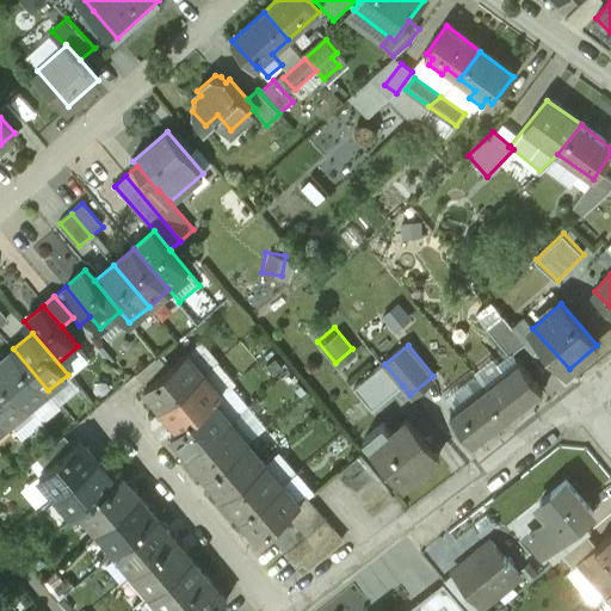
[(13,349),(0,359),(0,371),(29,407),(48,390),(13,349)]
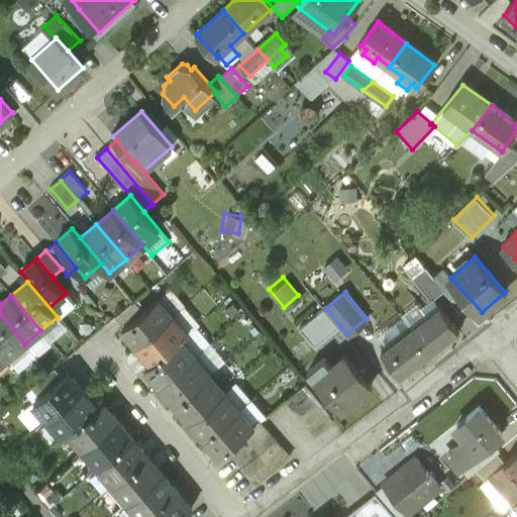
[(157,298),(122,327),(137,345),(172,316),(157,298)]
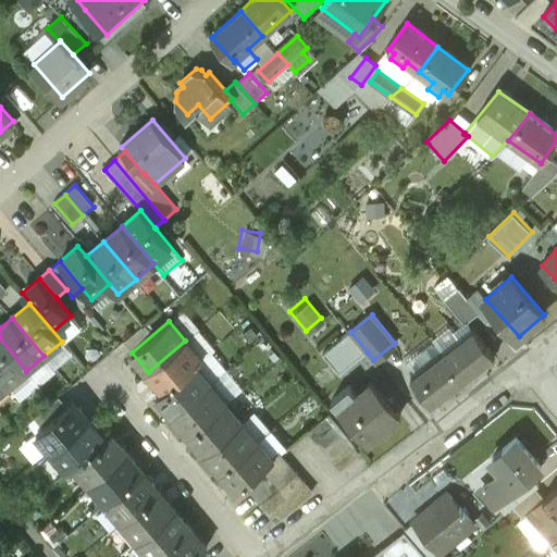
[(474,329),(443,353),(463,379),(495,356),(474,329)]
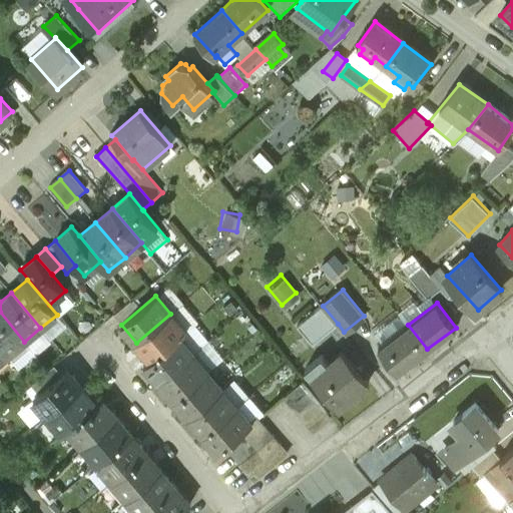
[(323,306),(322,305),(297,326),(313,345),(338,324),(323,306)]
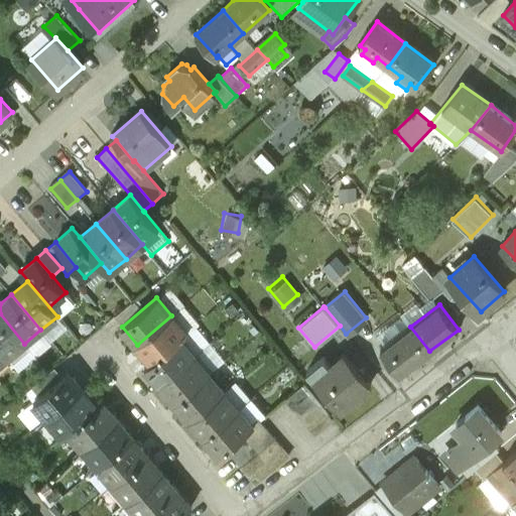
[(0,313),(0,347),(8,357),(24,344),(0,313)]
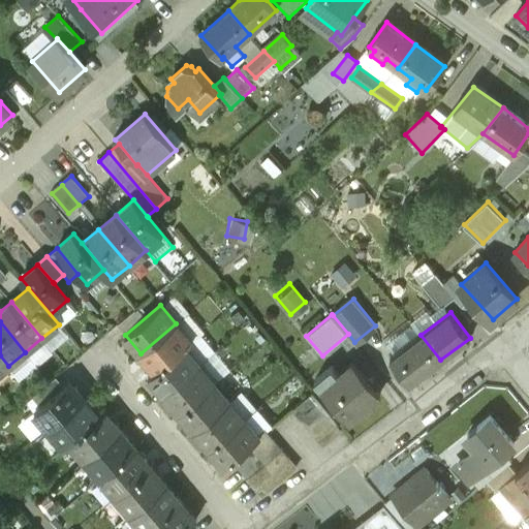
[(176,323),(141,353),(156,371),(185,347),(191,341),(176,323)]
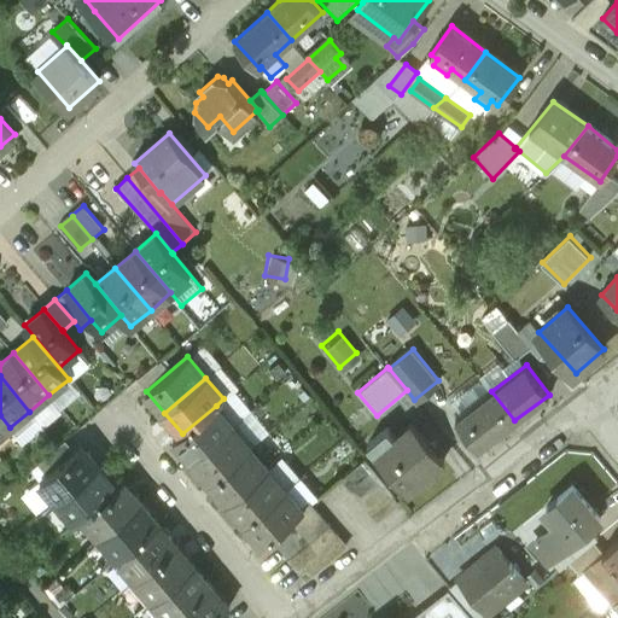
[(491,391),(458,417),(481,447),(514,420),(491,391)]
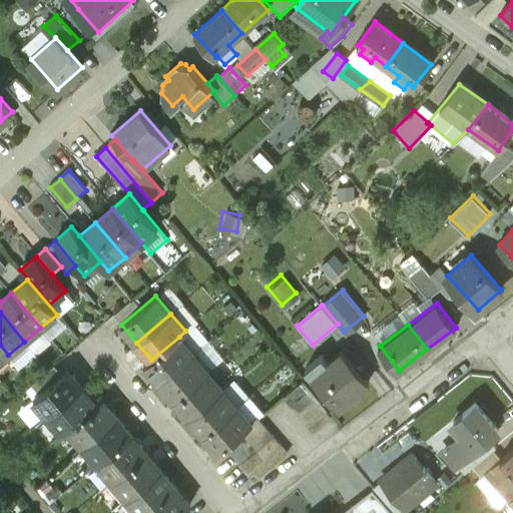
[(160,382),(193,354),(179,337),(151,360),(145,364),(160,382)]
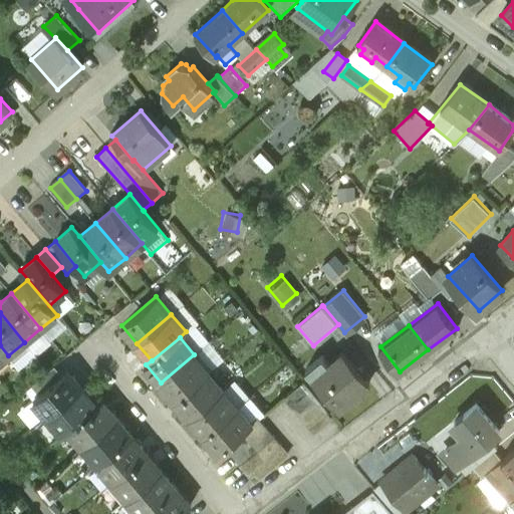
[(370,381),(344,349),(329,361),(323,354),(306,367),(338,407),(370,381)]
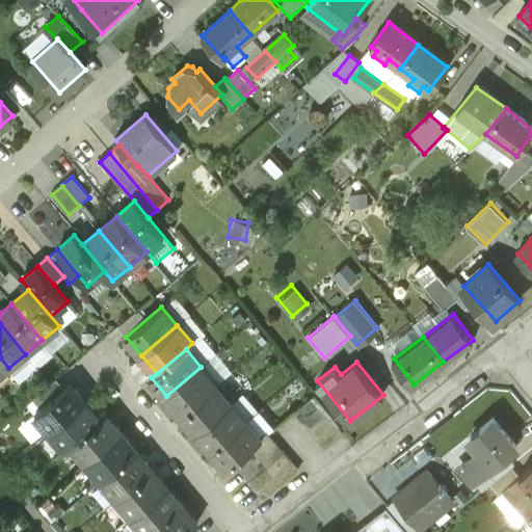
[(182,414),(216,386),(201,367),(166,396),(182,414)]
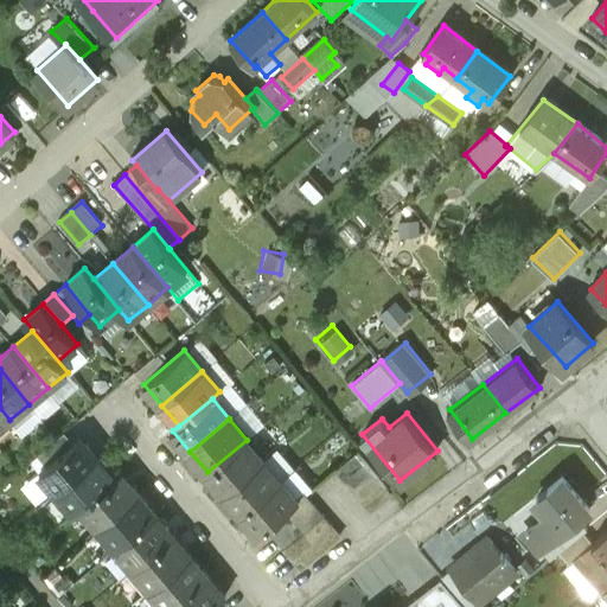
[(98,458),(80,436),(38,471),(57,492),(98,458)]
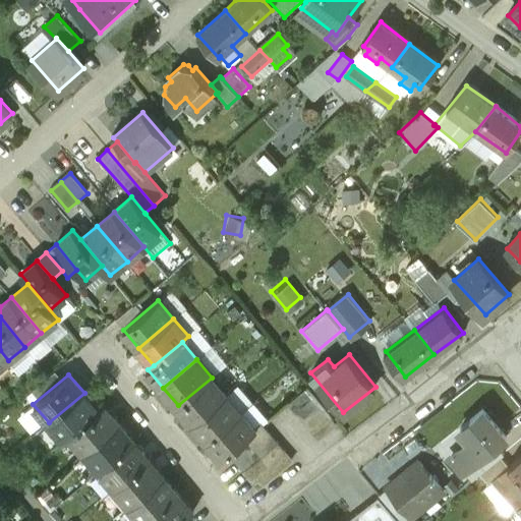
[(192,423),(227,395),(212,378),(178,405),(192,423)]
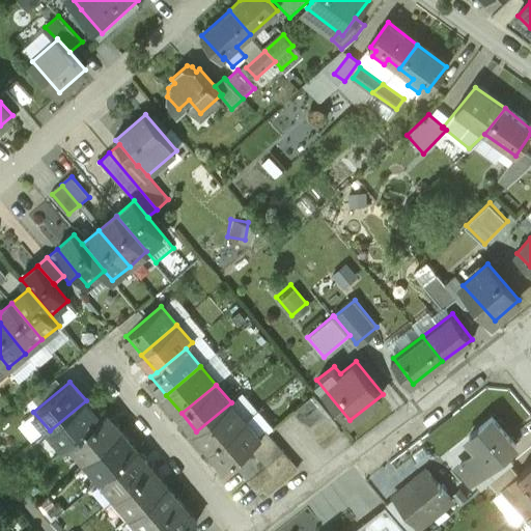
[(296,410),(303,418),(320,404),(314,395),(296,410)]
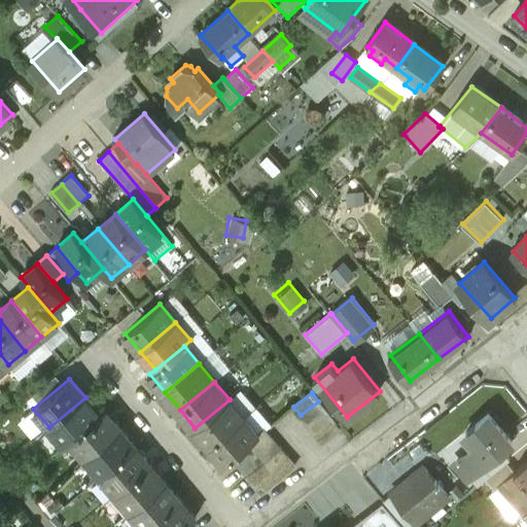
[(85,397),(49,427),(65,446),(71,441),(100,415),(85,397)]
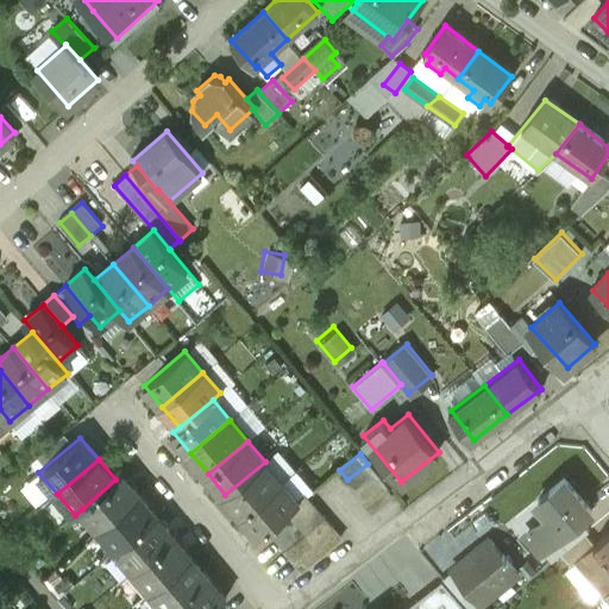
[(243,515),(282,483),(265,462),(225,495),(243,515)]
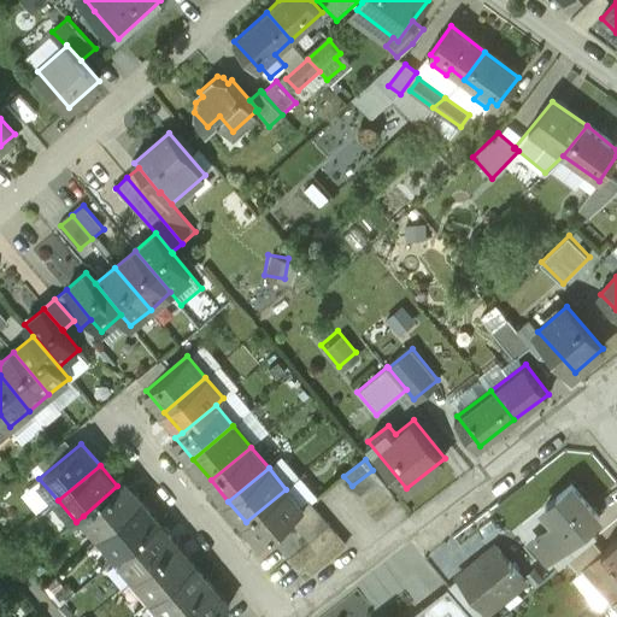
[(352,486),(360,497),(381,480),(372,470),(352,486)]
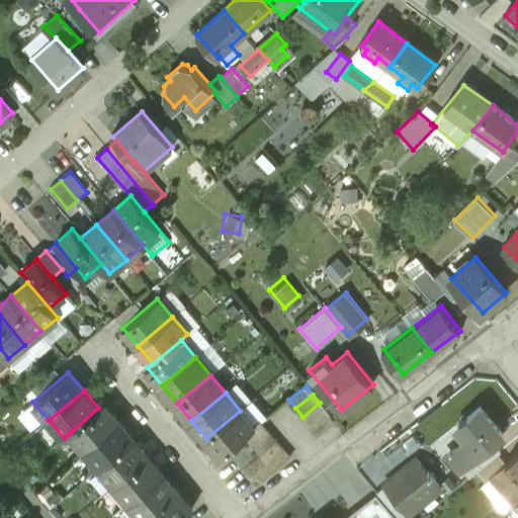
[(303,417),(309,425),(327,412),(320,403),(303,417)]
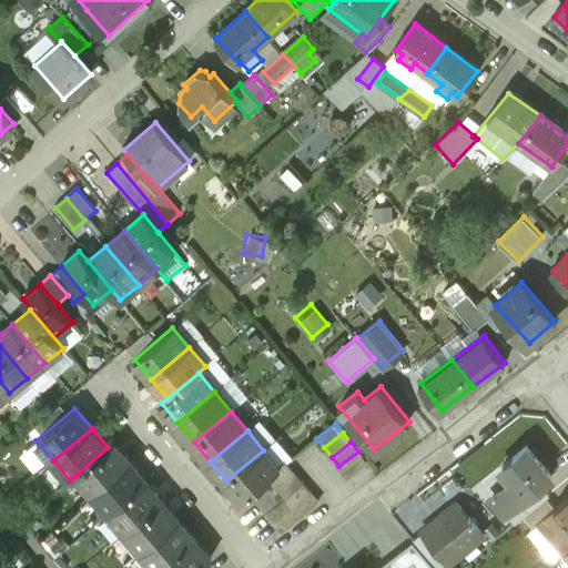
[(130,462),(114,443),(77,475),(92,494),(130,462)]
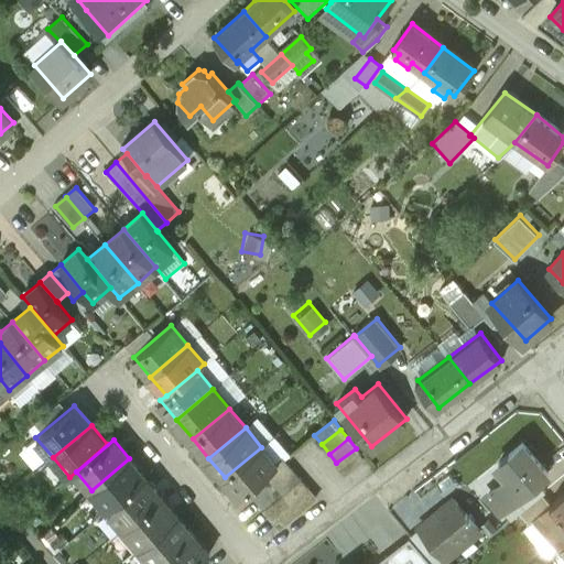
[(550,475),(523,444),(500,463),(511,477),(490,495),(505,512),(506,511),(539,484),(550,475)]
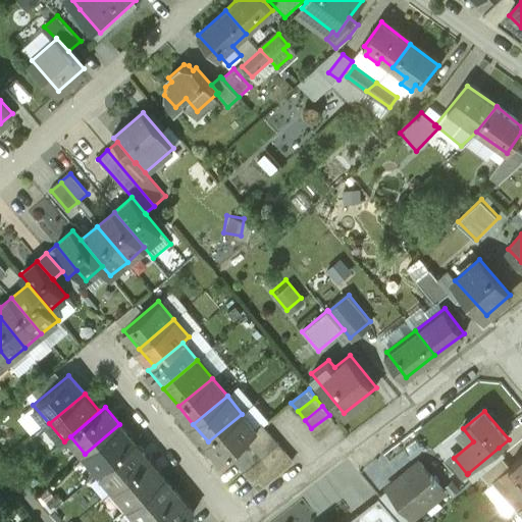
[(223,460),(257,431),(242,414),(208,441),(223,460)]
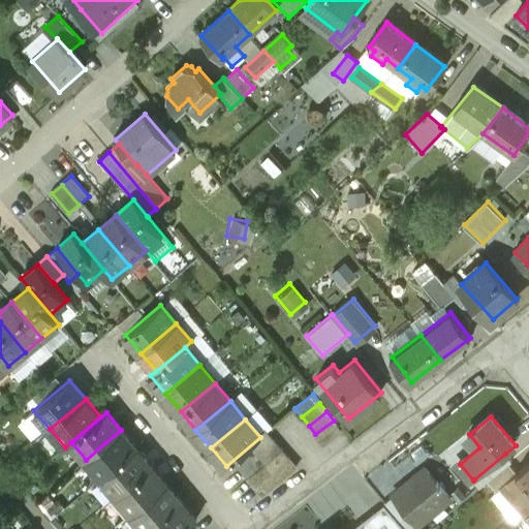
[(315,434),(322,443),(341,429),(334,421),(315,434)]
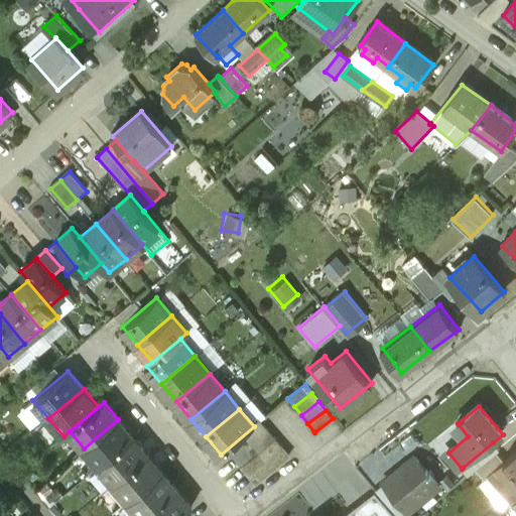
[(132,436),(118,419),(84,448),(99,466),(132,436)]
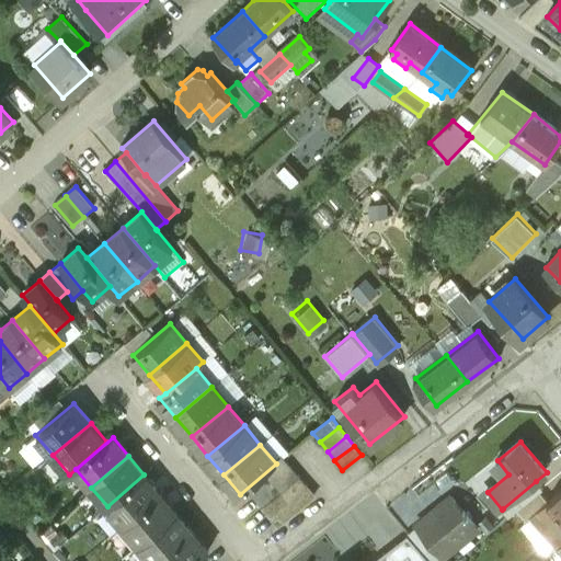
[(248,489),(254,497),(273,482),(266,473),(248,489)]
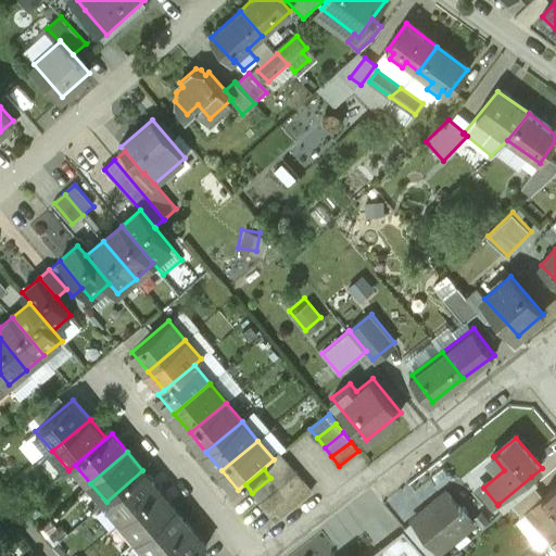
[(159,489),(142,470),(106,502),(122,520),(159,489)]
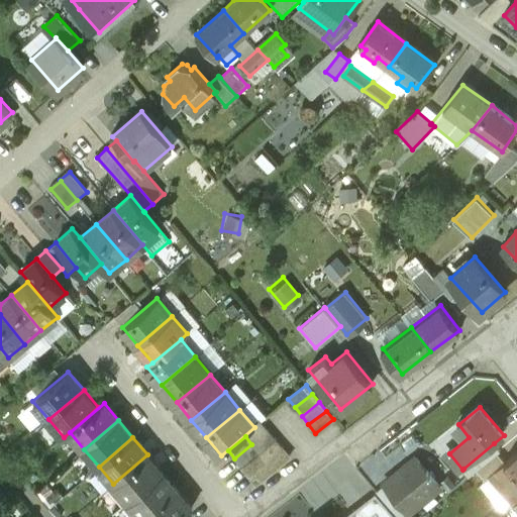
[(494,443),(463,469),(472,477),(478,472),(499,453),(501,452),(494,443)]
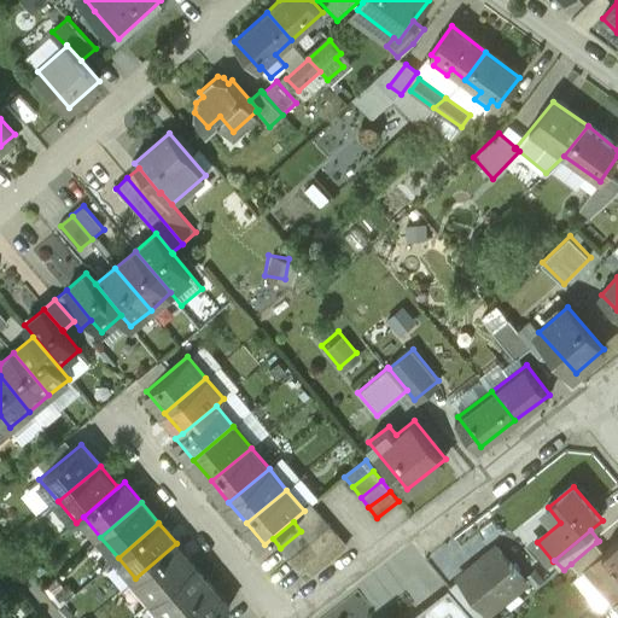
[(301,531),(280,548),(290,558),(310,541),(301,531)]
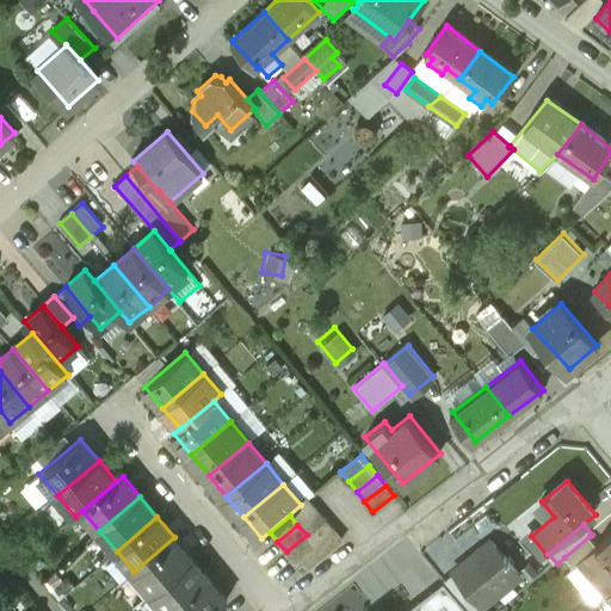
[(590,536),(565,557),(575,569),(582,562),(599,548),(590,536)]
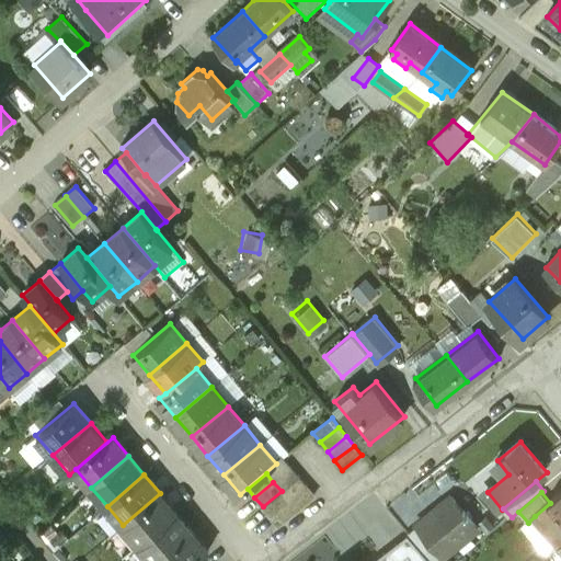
[(175,512),(160,493),(123,525),(138,544),(175,512)]
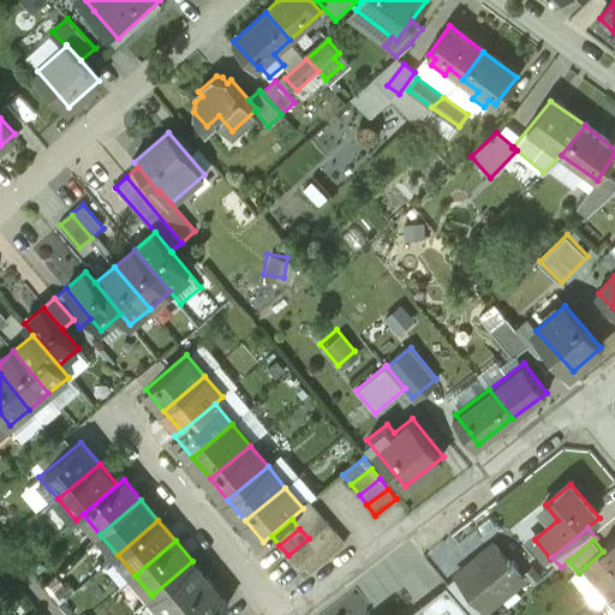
[(614,541),(603,551),(586,566),(597,579),(593,583),(610,604),(614,601),(614,599),(614,541)]
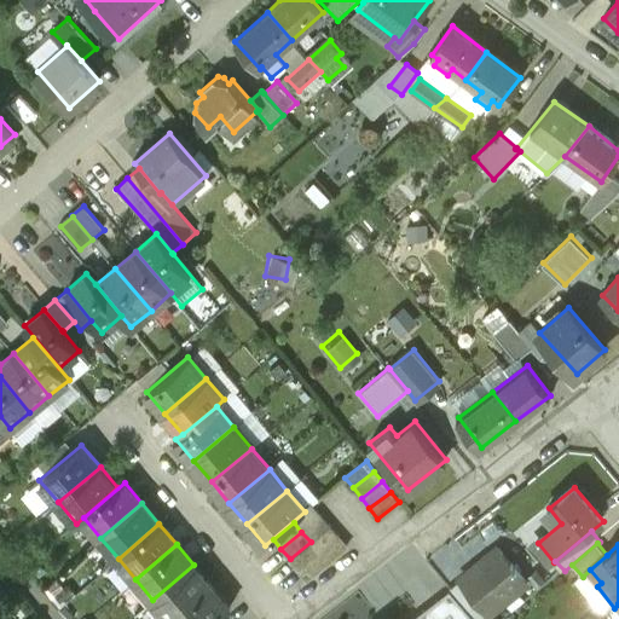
[(462,582),(491,614),(528,583),(499,549),(462,582)]
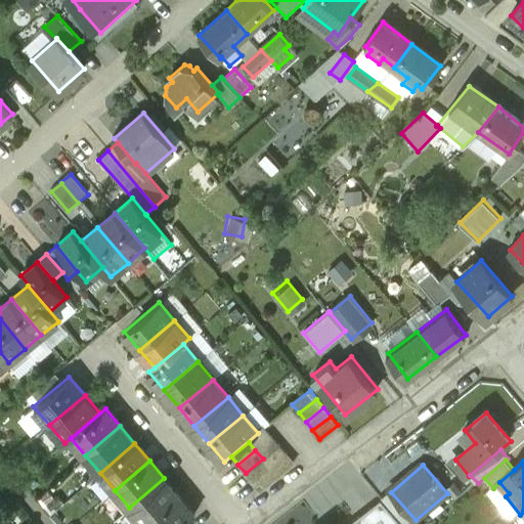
[(145,523),(179,495),(164,478),(129,508),(143,523),(145,523)]
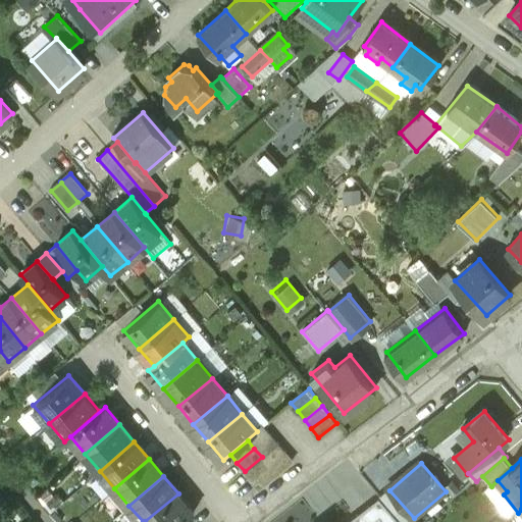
[(179,521),(193,511),(178,493),(145,521),(179,521)]
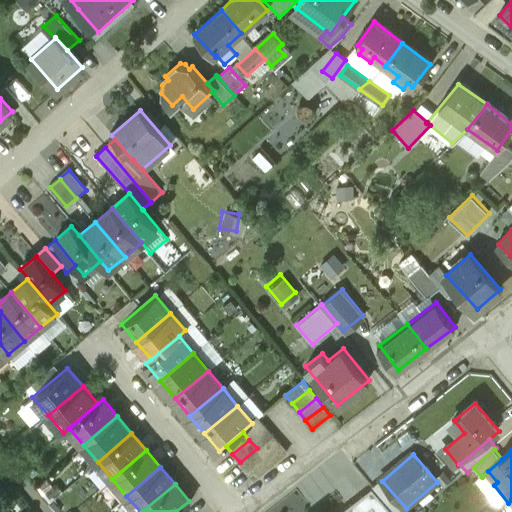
[(391,511),(372,487),(348,506),(352,511),(391,511)]
